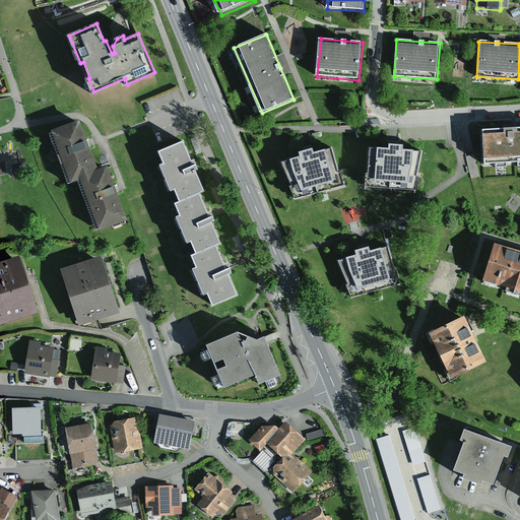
[(80,180),(99,174),(80,124),(53,134),(71,183),(80,180)]
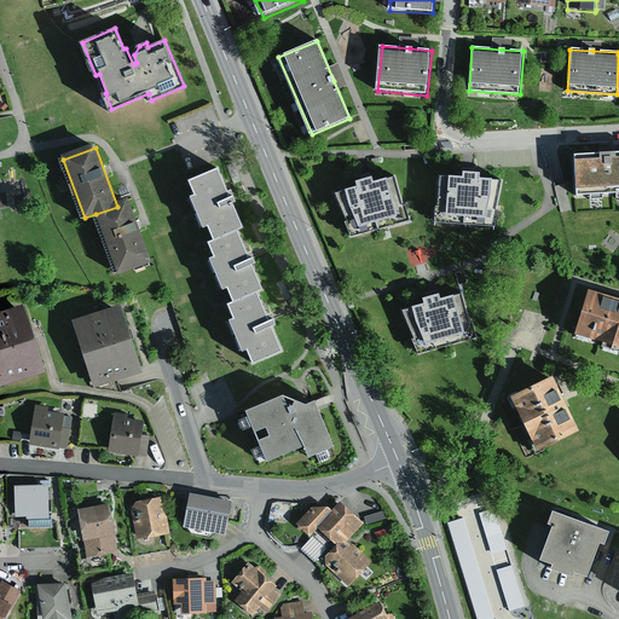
[(618,152),(574,156),(577,196),(618,192),(618,152)]
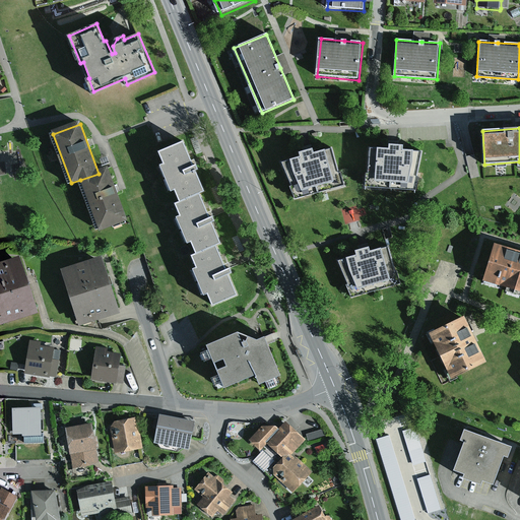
[(198,137),(192,140),(199,154),(204,152),(198,137)]
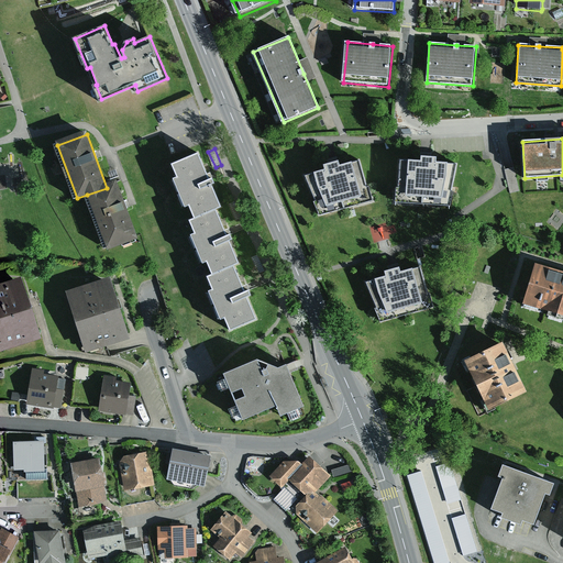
[(419,159),(398,157),(399,186),(397,186),(398,200),(453,206),(454,190),(452,190),(455,162),(433,158),(433,155),(427,154),(419,153),(419,159)]
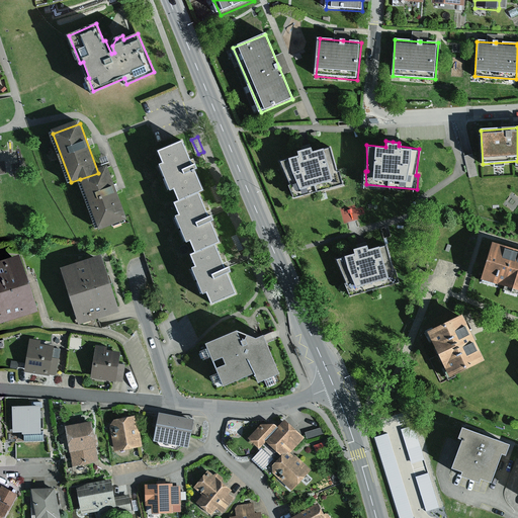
[(184,144),(160,154),(165,166),(160,168),(171,194),(175,192),(180,203),(200,194),(204,193),(195,173),(199,172),(198,169),(197,167),(194,169),(184,144)]
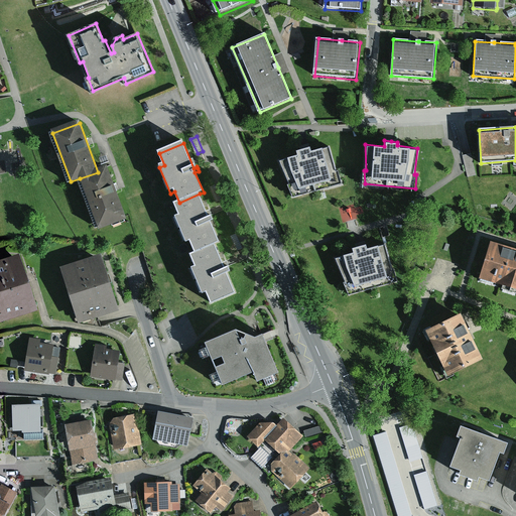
[(296,154),(278,159),(288,183),(286,184),(291,196),(341,182),(337,169),(335,170),(329,145),(308,149),(307,145),(302,147),(294,149),(296,154)]
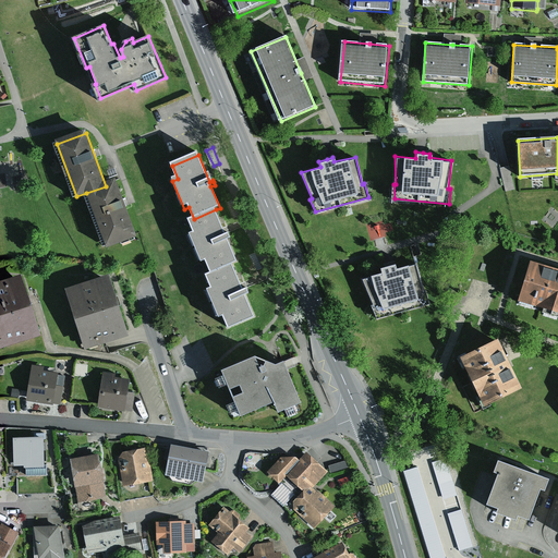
[(504,167),(498,168),(505,192),(514,190),(508,166),(504,167)]
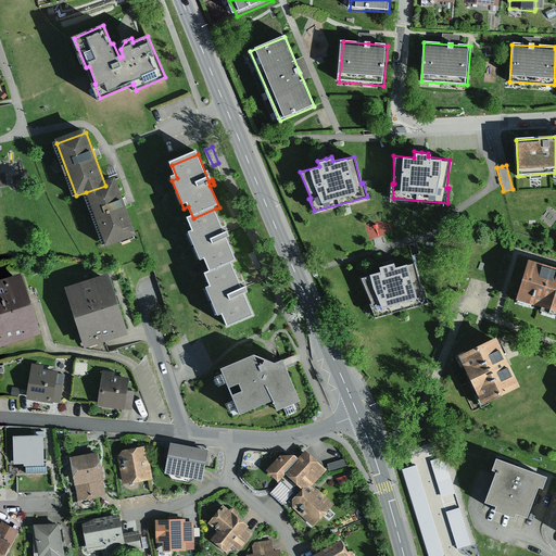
[(105,186),(86,192),(106,249),(137,238),(116,181),(105,186)]
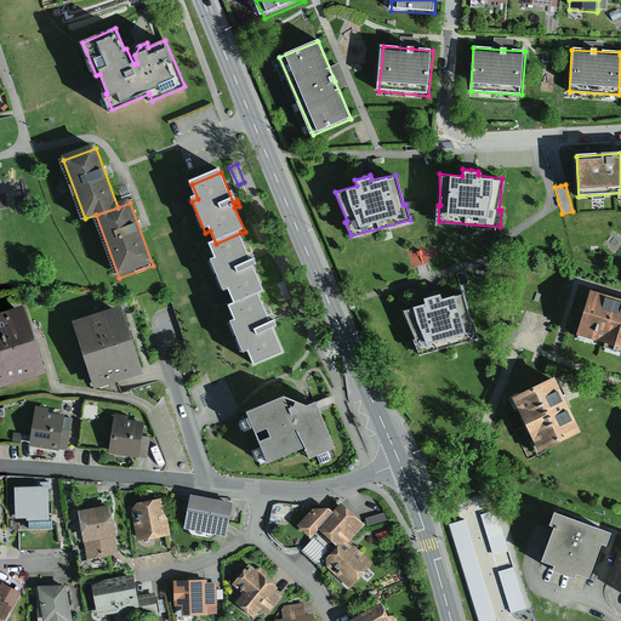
[(261,223),(255,227),(262,244),(268,241),(261,223)]
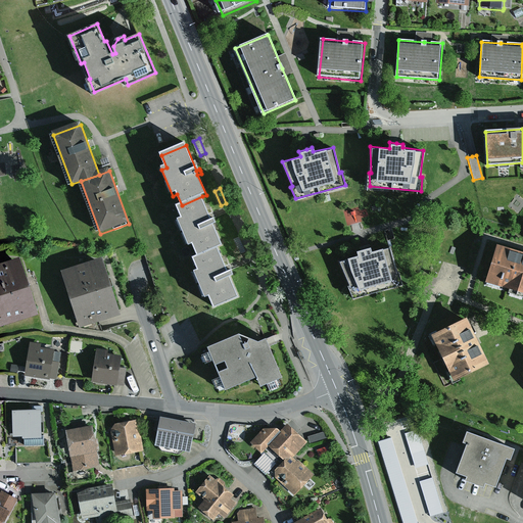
[(182,205),(177,207),(183,220),(179,221),(190,247),(194,245),(199,257),(220,248),(223,247),(215,227),(218,226),(217,224),(217,222),(214,223),(202,196),(182,205)]
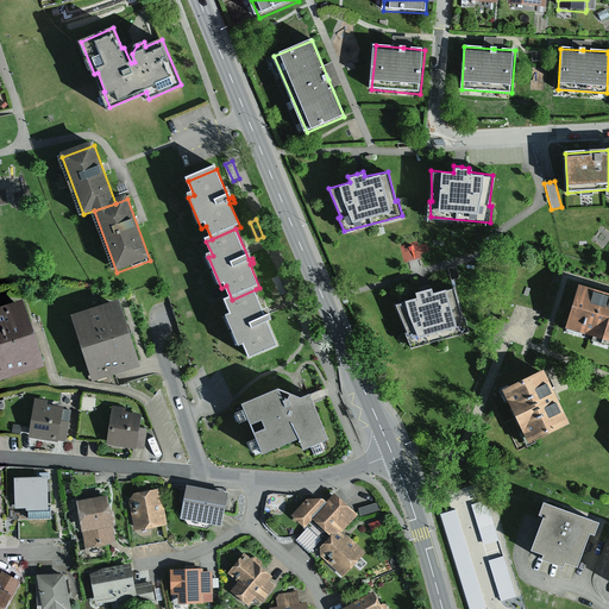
[(280,277),(274,280),(281,296),(287,294),(280,277)]
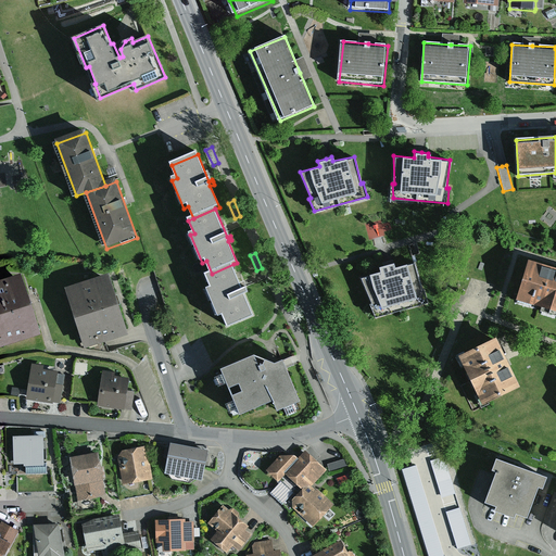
[(379,270),(359,276),(370,302),(368,303),(374,315),(427,302),(422,288),(420,288),(414,261),(392,266),(390,262),(377,265),(379,270)]
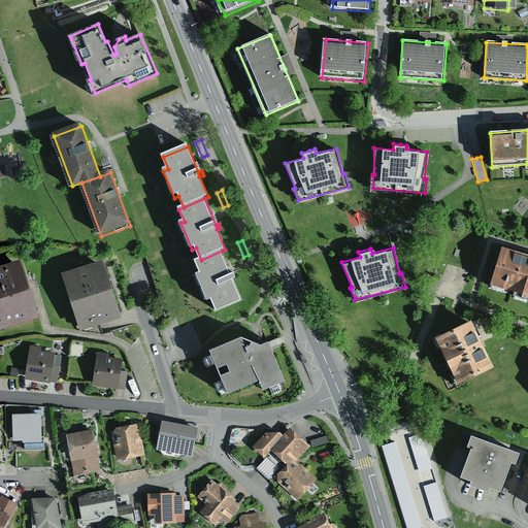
[(527,256),(500,249),(488,287),(527,299),(527,256)]
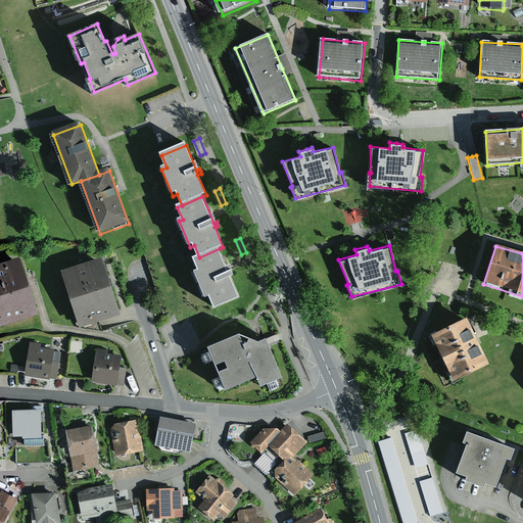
[(199,257),(194,259),(199,272),(195,274),(206,299),(211,297),(217,311),(241,300),(232,280),(236,278),(235,275),(234,273),(231,275),(220,248),(199,257)]
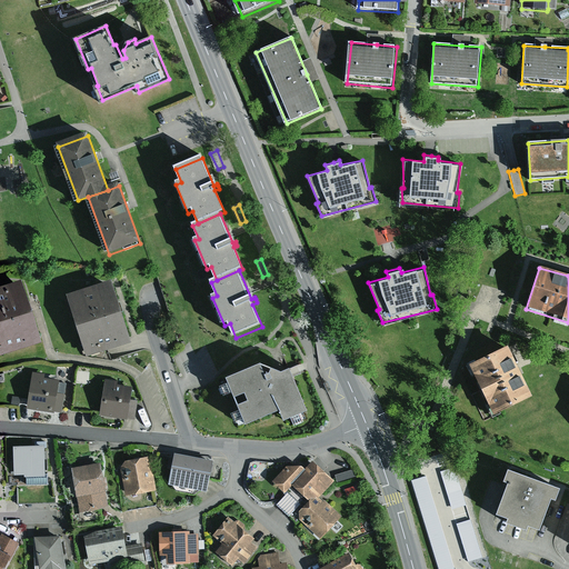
[(23,281),(0,288),(0,356),(42,342),(23,281)]
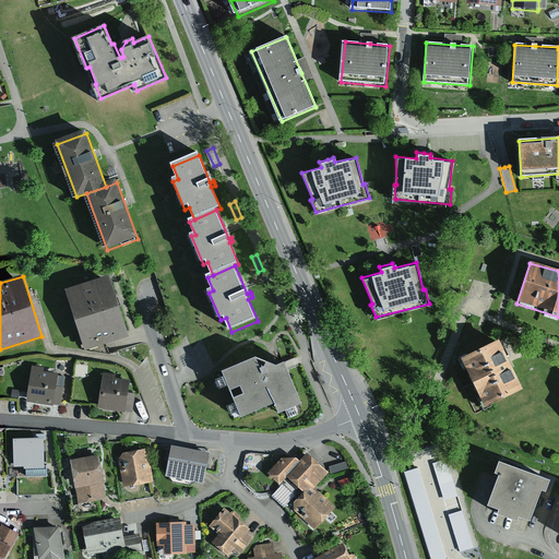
[(115,276),(71,290),(91,351),(134,336),(115,276)]
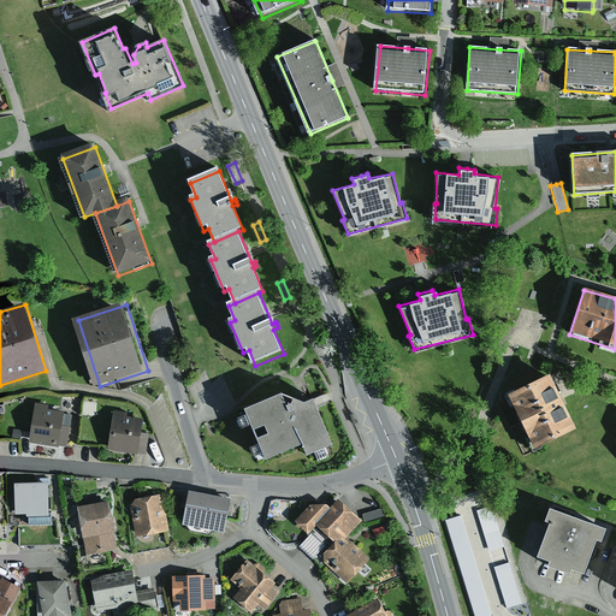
[(548,375),(507,396),(534,451),(575,430),(558,397),(548,375)]
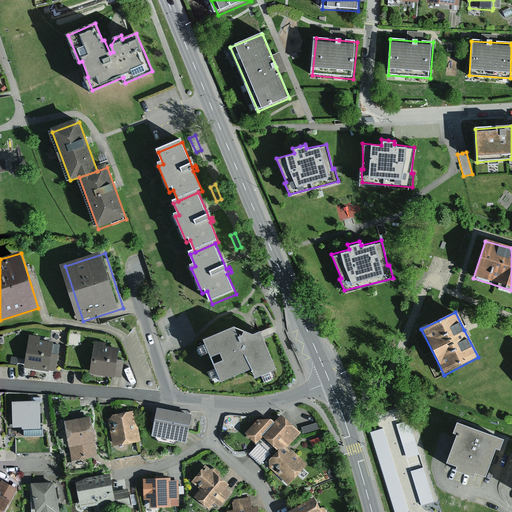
[(233,329),(202,342),(209,358),(219,354),(223,363),(213,367),(220,383),(250,370),(254,380),(275,371),(260,336),(259,334),(252,337),(233,329)]
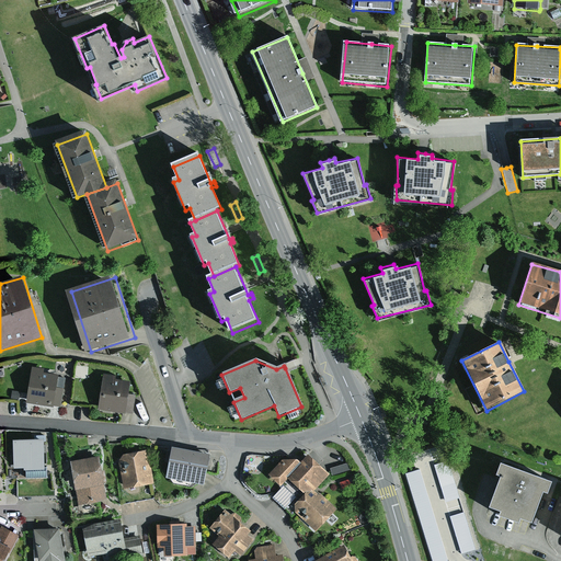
[(33,368),(29,404),(56,408),(56,407),(63,407),(66,378),(60,378),(60,376),(56,375),(56,370),(33,368)]
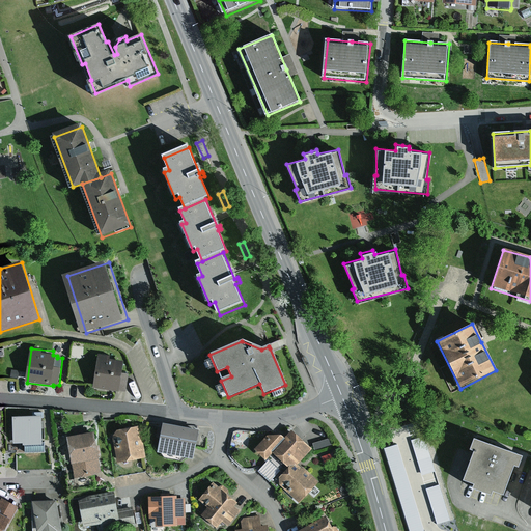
[(109,356),(99,355),(93,388),(118,392),(118,390),(121,373),(122,362),(109,360),(109,356)]
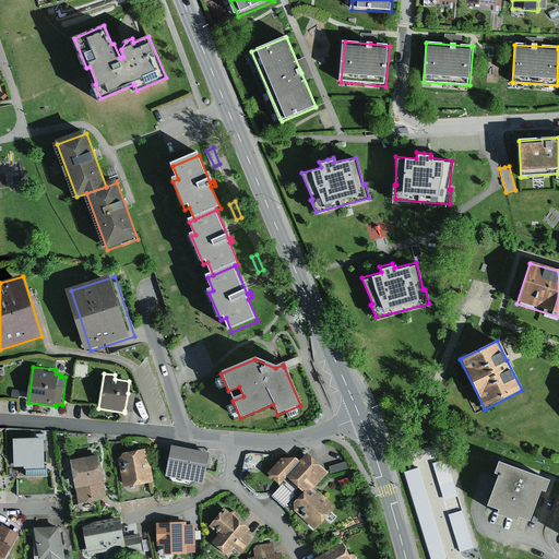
[(324,376),(318,378),(322,387),(328,384),(324,376)]
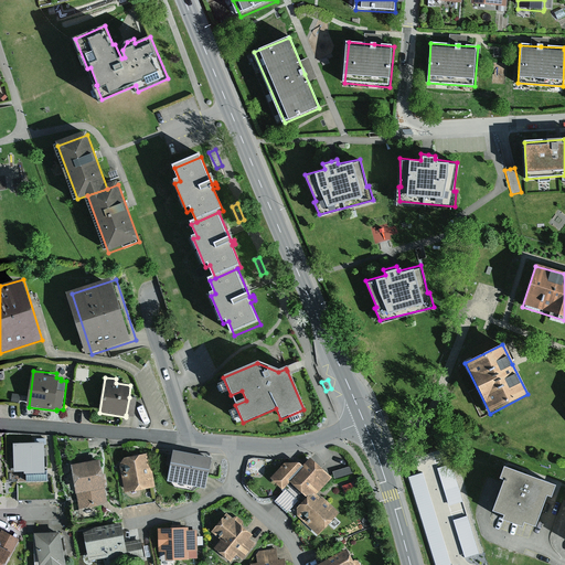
[(138,398),(129,397),(126,415),(135,416),(138,398)]
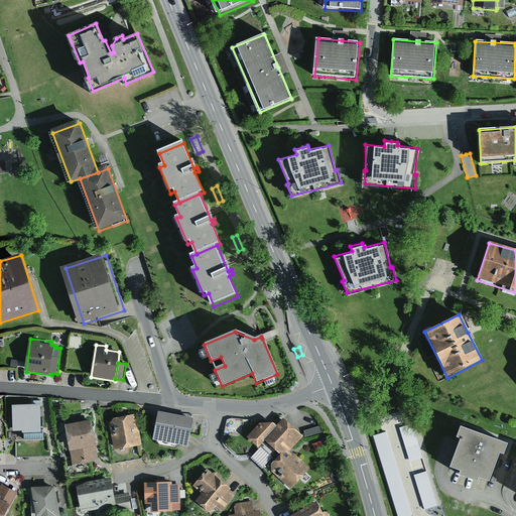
[(32,405),(15,406),(15,432),(24,431),(24,440),(46,439),(46,431),(44,431),(43,405),(32,405)]
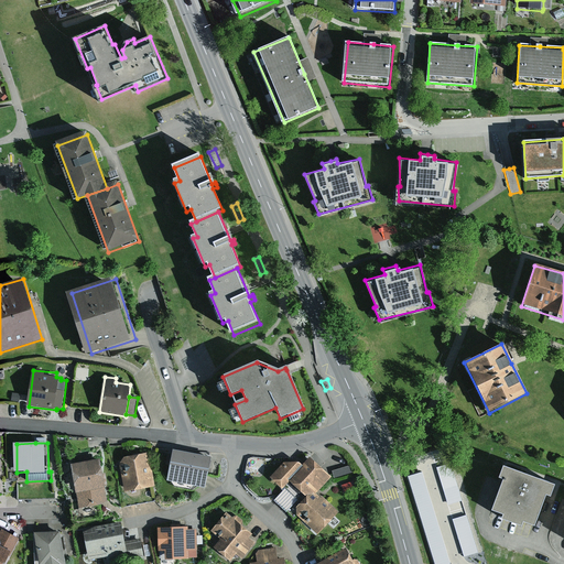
[(214,457),(177,451),(172,483),(209,488),(214,457)]
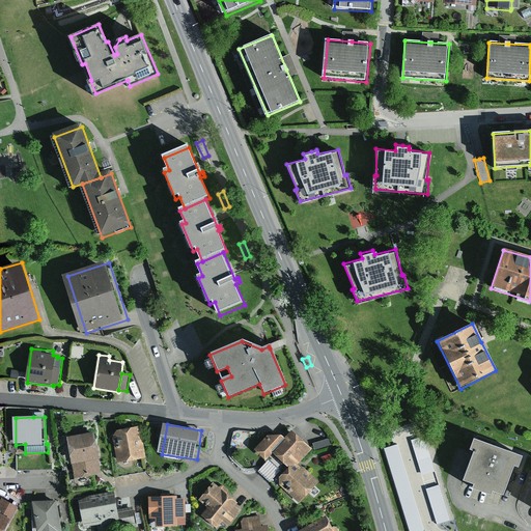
[(140,427),(119,431),(114,438),(118,464),(129,462),(138,460),(147,458),(143,437),(141,437),(140,427)]
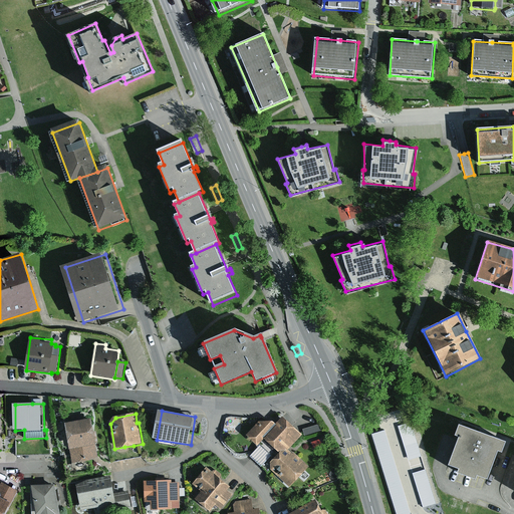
[(261,422),(248,436),(259,446),(266,438),(282,454),(288,447),(291,450),(305,436),(285,417),(278,424),(277,422),(261,422)]
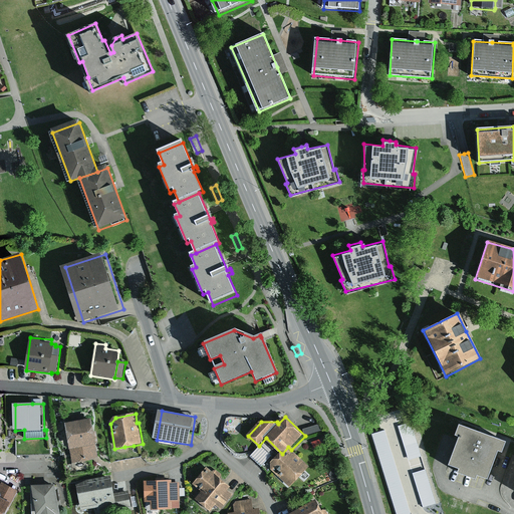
[(93,420),(68,425),(75,463),(99,458),(97,446),(99,445),(96,426),(94,426),(93,420)]
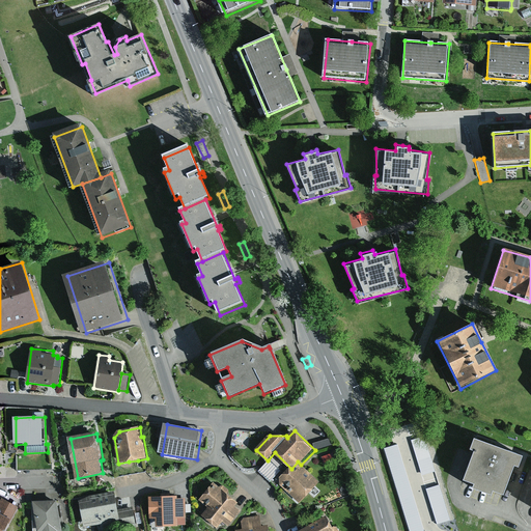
[(329,438),(313,442),(315,449),(330,445),(330,442),(329,438)]
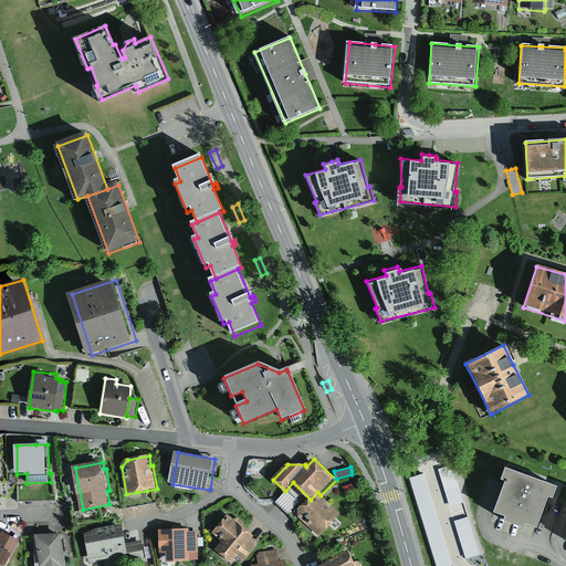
[(530,477),(503,467),(499,478),(504,479),(492,512),(503,516),(502,521),(521,528),(523,523),(535,527),(546,495),(552,496),(555,485),(530,477)]
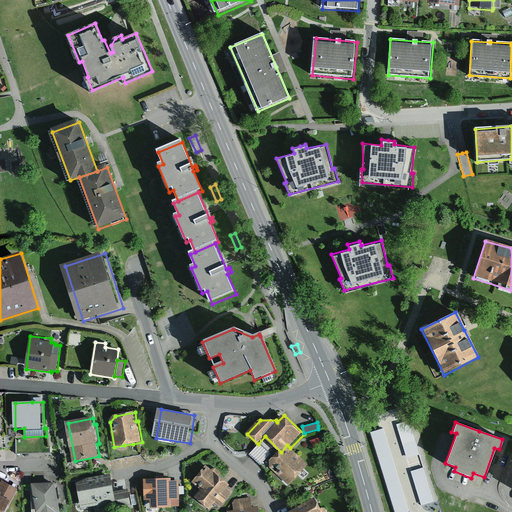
[(24,428),(15,429),(16,446),(47,445),(46,436),(24,437),(24,428)]
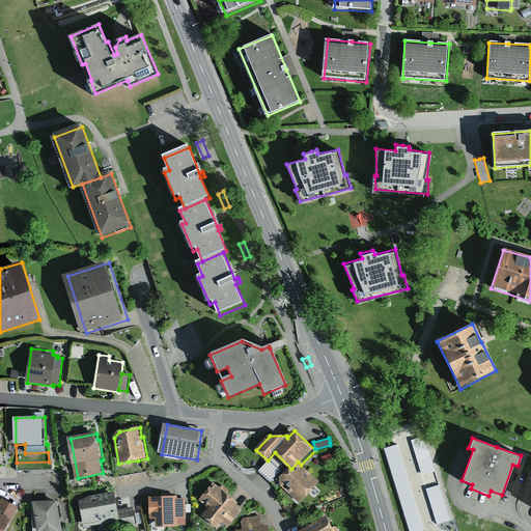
[(291,469),(275,452),(268,460),(258,471),(275,486),(281,479),(291,469)]
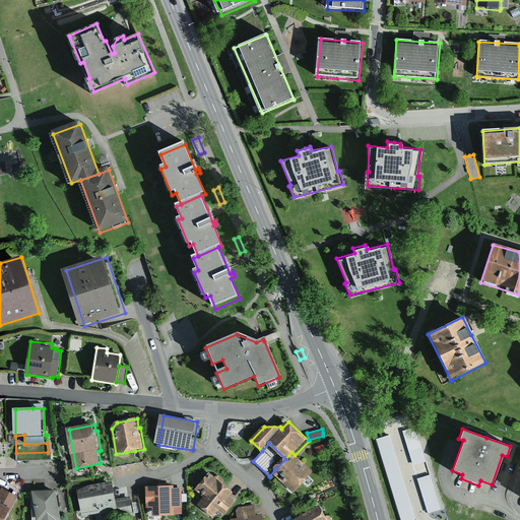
[(325,443),(314,447),(316,455),(327,451),(325,443)]
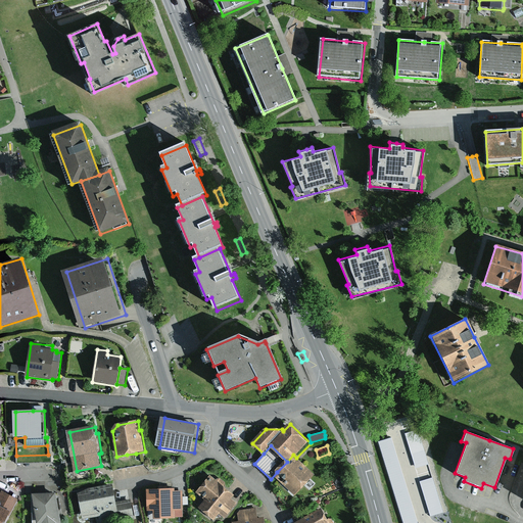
[(136,454),(138,467),(148,465),(145,452),(136,454)]
